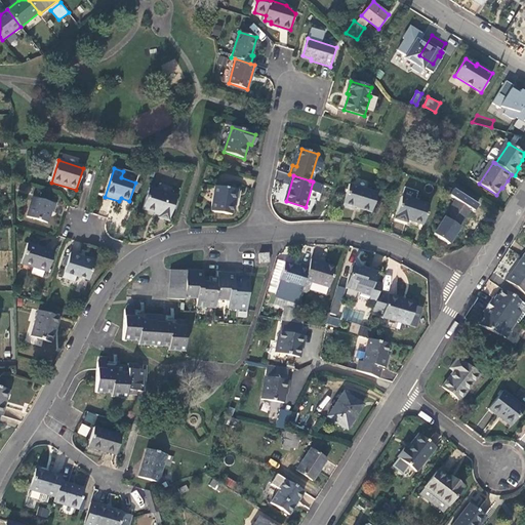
[(208,205),(227,211),(232,197),(234,198),(238,188),(215,180),(208,205)]
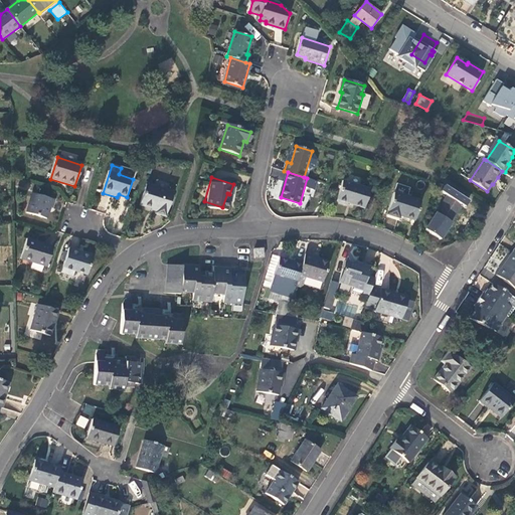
[(349,202),(364,207),(370,189),(344,181),(338,201),(348,205),(349,202)]
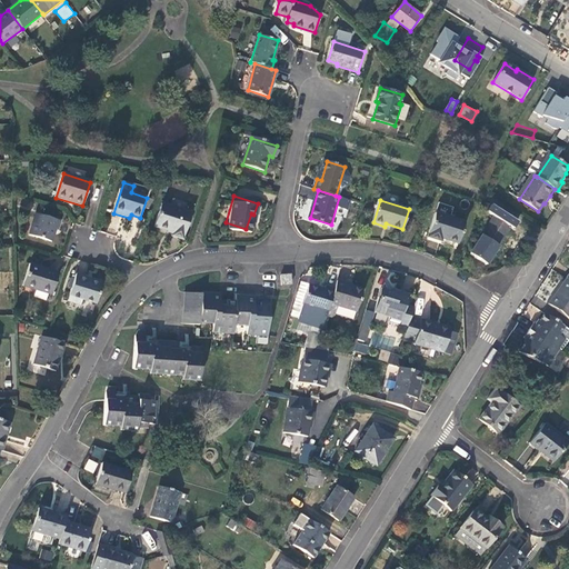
[(192,212),(163,203),(155,230),(173,236),(175,232),(185,235),(192,212)]
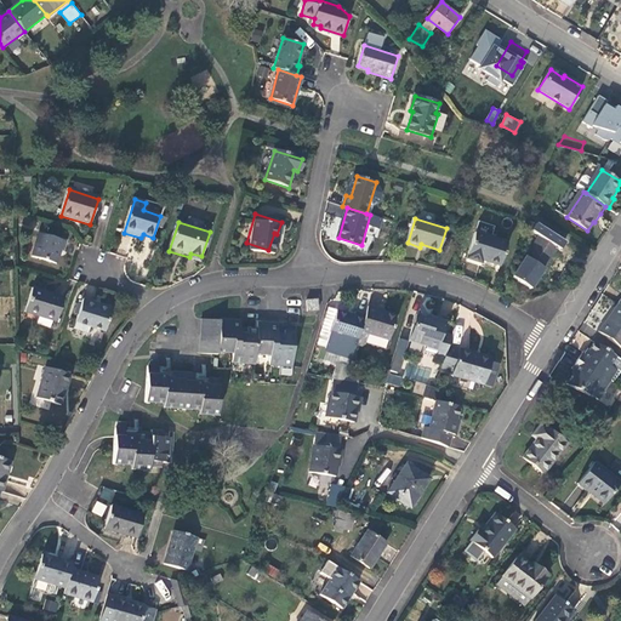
[(552,244),(557,237),(536,223),(531,231),(540,235),(552,244)]
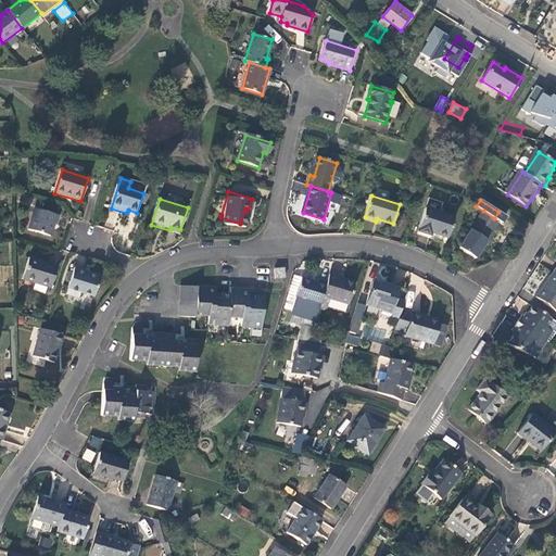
[(28,229),(50,237),(54,224),(57,225),(59,216),(35,209),(28,229)]
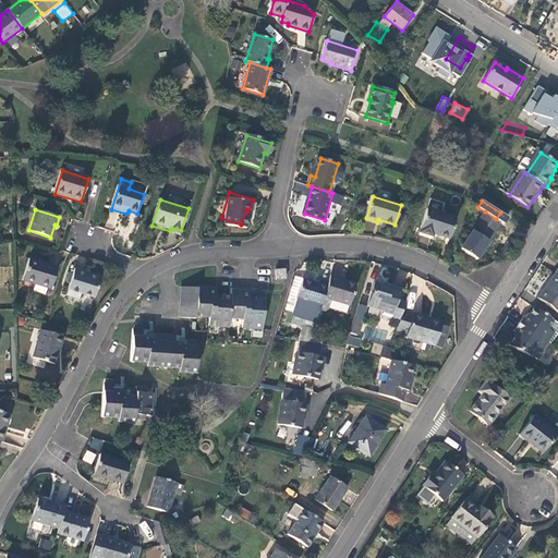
[(433,234),(449,240),(457,219),(427,210),(420,233),(433,237),(433,234)]
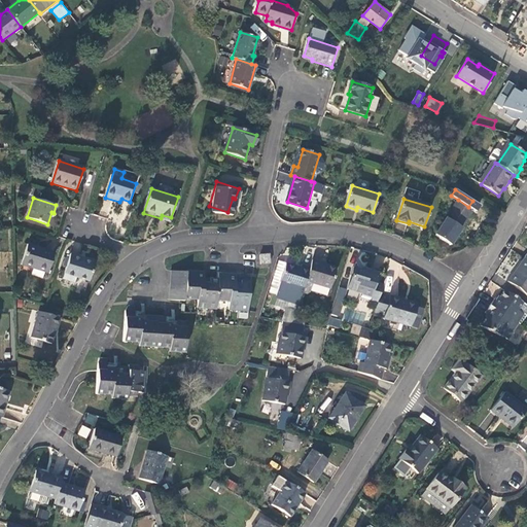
[(473,210),(468,207),(458,200),(447,218),(462,227),(467,218),(473,210)]
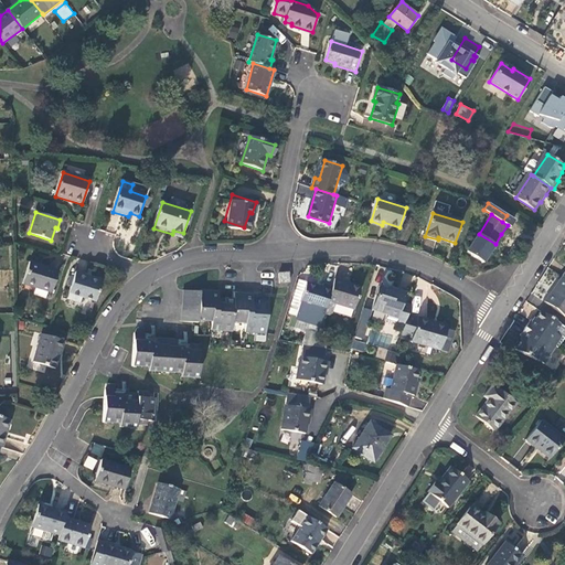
[(468,257),(481,263),(484,255),(471,249),(468,257)]
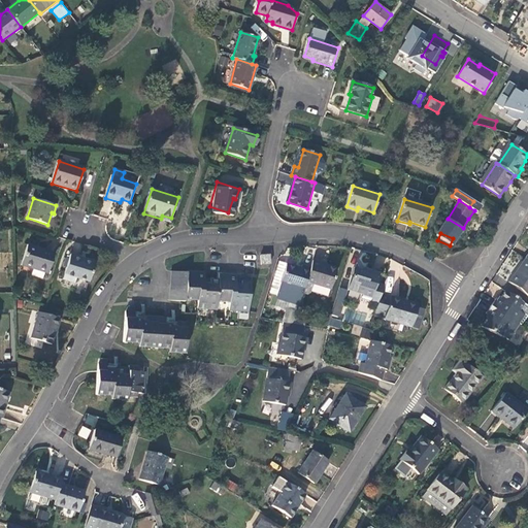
[(23,264),(48,273),(56,254),(29,244),(23,264)]
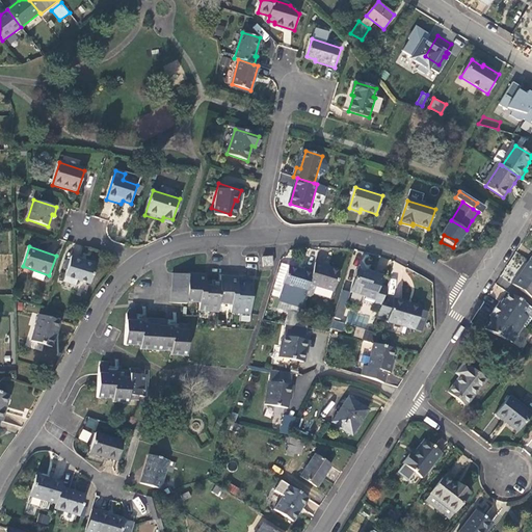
[(63,281),(76,285),(77,280),(90,284),(97,264),(72,256),(63,281)]
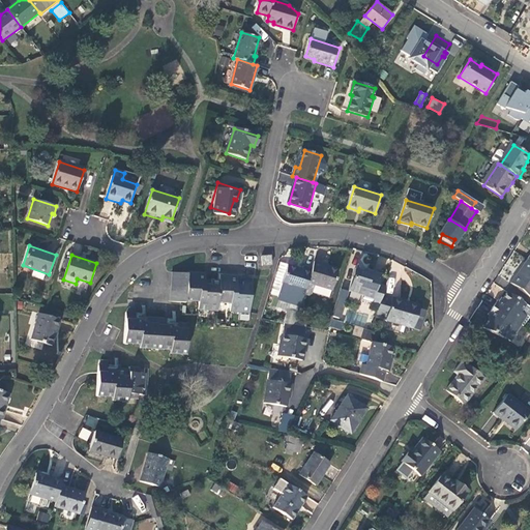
[(262,257),(262,266),(271,266),(270,257),(262,257)]
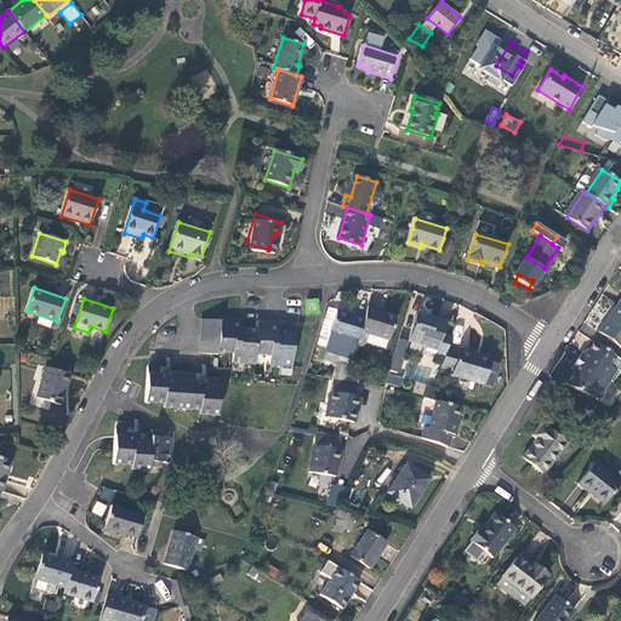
[(620,305),(619,303),(614,311),(610,314),(613,315),(608,322),(607,320),(599,331),(620,346),(620,305)]
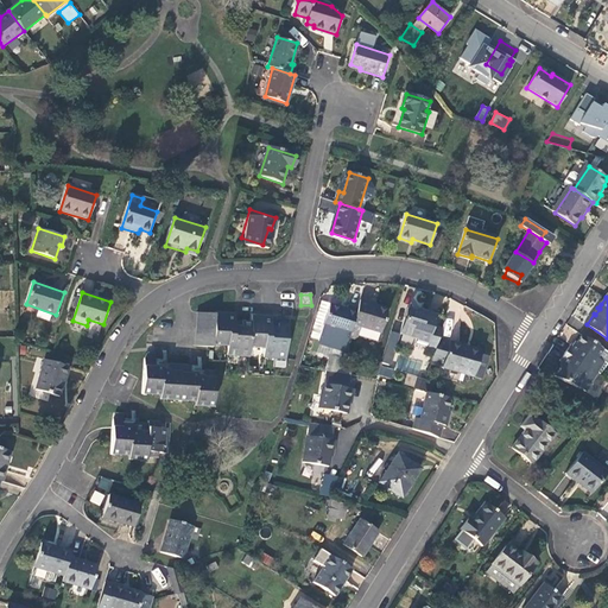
[(369,302),(361,299),(358,308),(349,336),(355,337),(359,336),(359,335),(361,327),(380,331),(381,333),(388,309),(369,304),(369,302)]
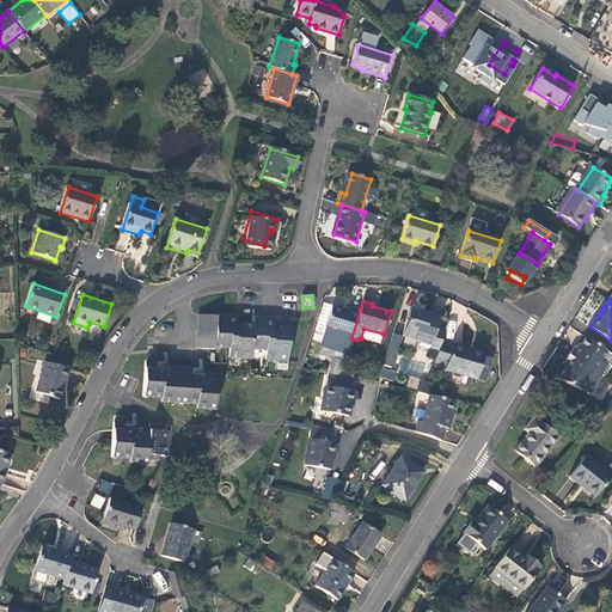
[(352,338),(360,310),(352,307),(349,311),(332,306),(320,342),(348,350),(352,338)]
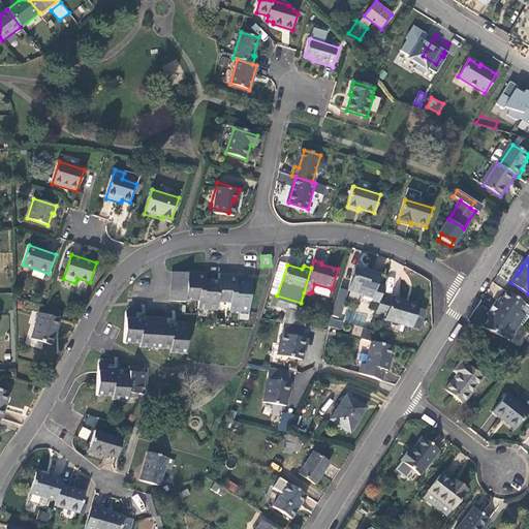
[(362,271),(355,269),(348,290),(364,296),(368,294),(374,297),(373,300),(379,302),(382,293),(384,286),(377,284),(380,276),(366,271),(364,275),(361,274),(362,271)]
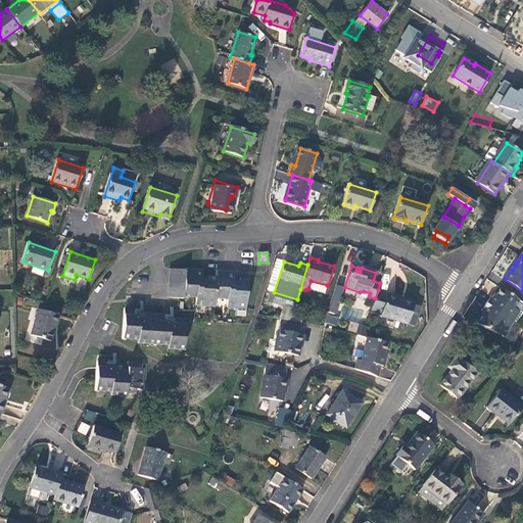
[(184,271),(184,277),(183,284),(183,291),(182,296),(195,297),(196,287),(201,288),(202,281),(200,281),(201,270),(184,269),(184,271)]
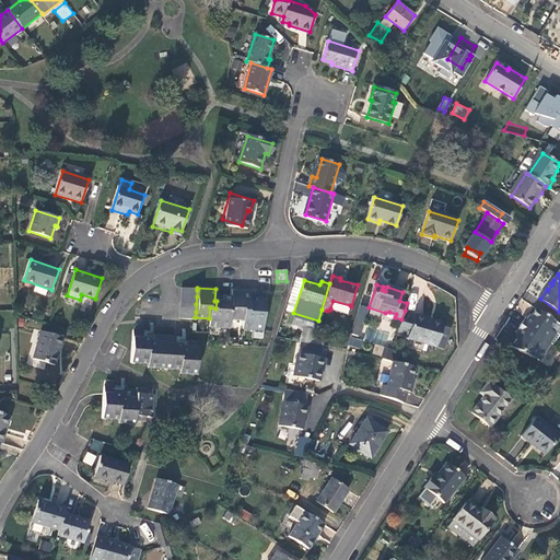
[(249,311),(251,303),(248,303),(249,291),(232,290),(232,296),(230,321),(243,322),(244,310),(249,311)]
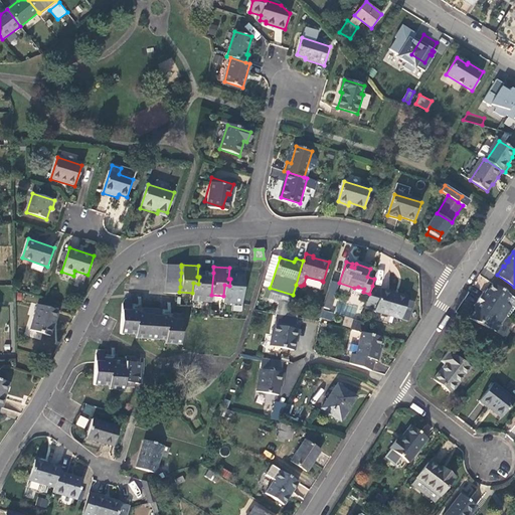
[(181,273),(166,272),(165,279),(180,280),(181,273)]
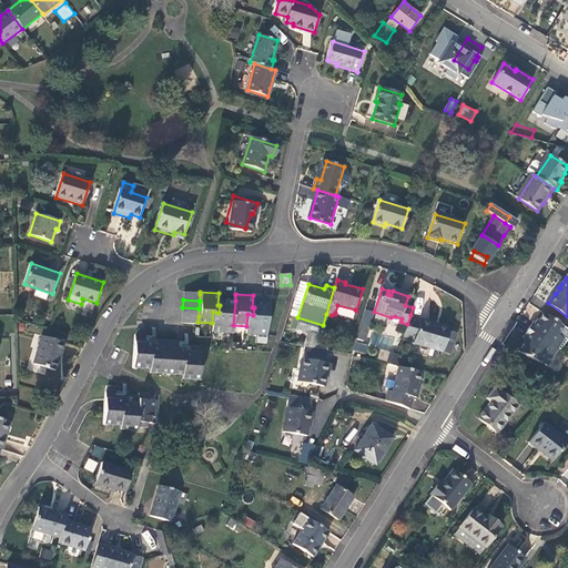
[(212,323),(212,332),(232,333),(233,325),(235,301),(225,300),(225,305),(220,305),(219,313),(213,312),(212,323)]
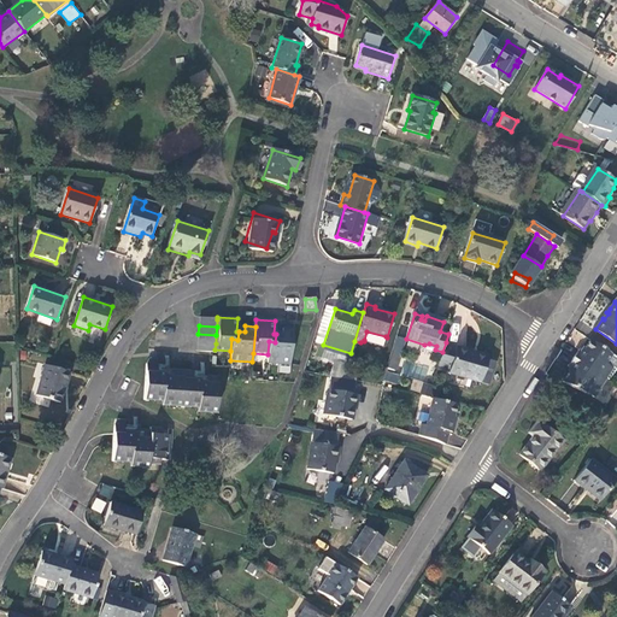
[(266,363),(289,363),(293,328),(282,328),(282,334),(276,334),(275,342),(269,341),(268,354),(266,363)]
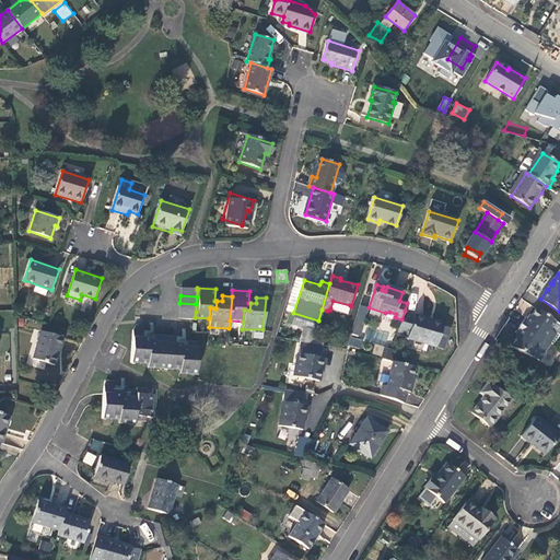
[(350,305),(333,301),(330,308),(348,314),(350,305)]
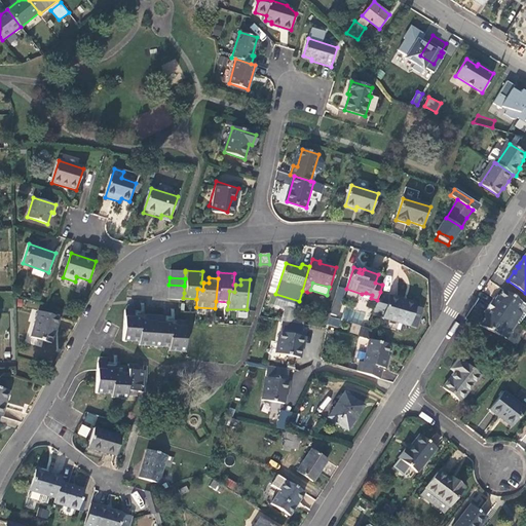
[(494,298),(490,304),(518,323),(518,324),(524,313),(518,309),(523,302),(504,290),(500,296),(498,300),(494,298)]
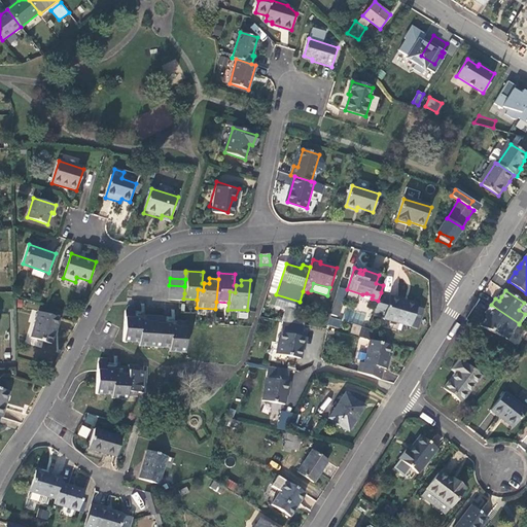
[(411,326),(417,305),(381,292),(378,301),(375,313),(385,316),(384,319),(411,326)]
